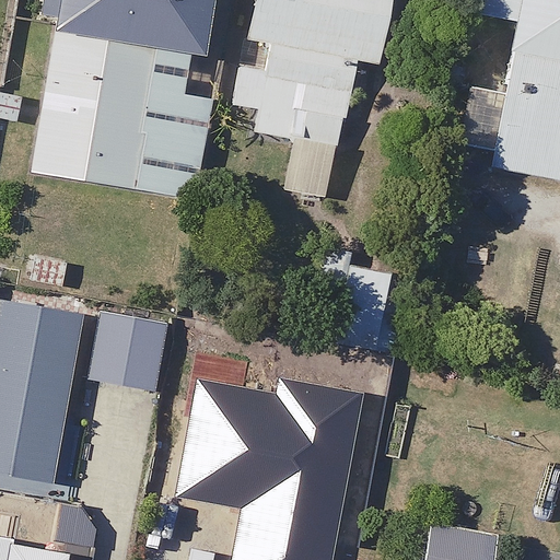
[(56,0),(32,176),(139,190),(158,55),(201,61),(210,0),(56,0)]
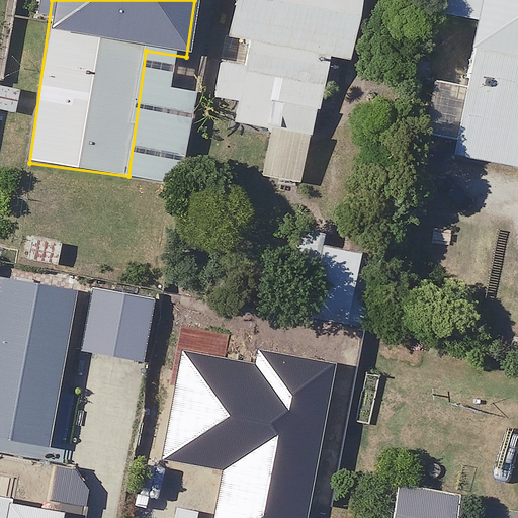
[(238,0),(231,37),(255,42),(253,55),(229,51),(220,97),(241,101),(237,121),(271,128),(261,180),(305,188),(316,132),(330,56),(351,60),(362,0),(238,0)]
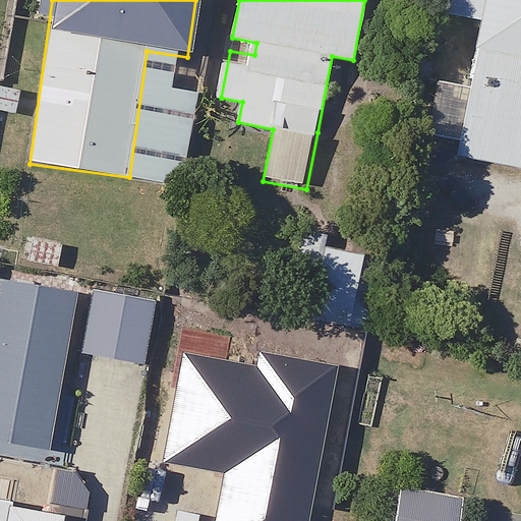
[(458,157),(520,168),(520,0),(450,0),(448,15),(482,22),(470,89),(439,82),(428,136),(460,141),(458,157)]
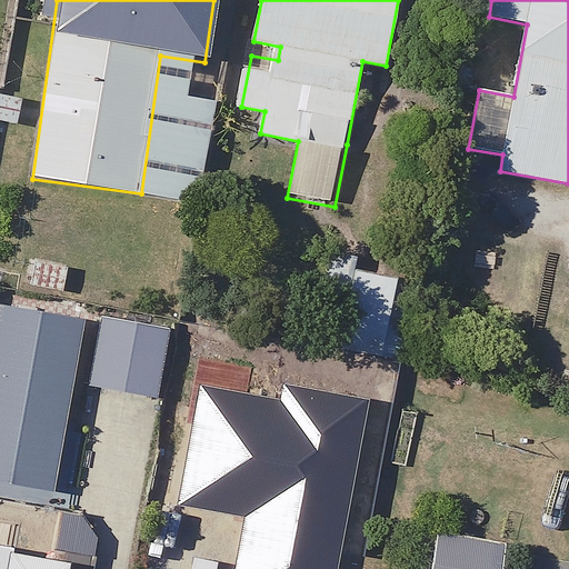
[(349,296),(341,358),(372,361),(386,362),(396,280),(357,276),(358,258),(328,255),(323,292),(349,296)]
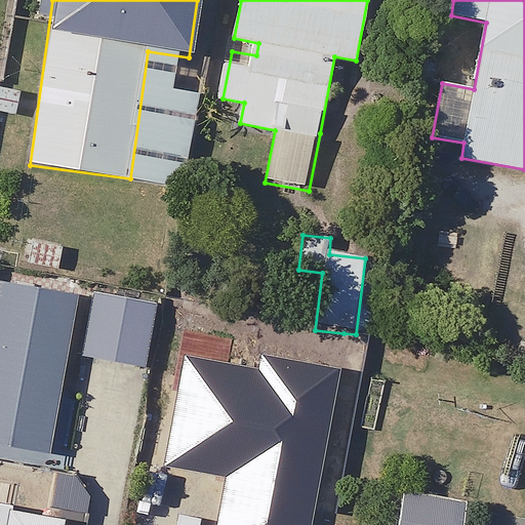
[(79,298),(3,283),(0,300),(0,444),(48,453),(79,298)]
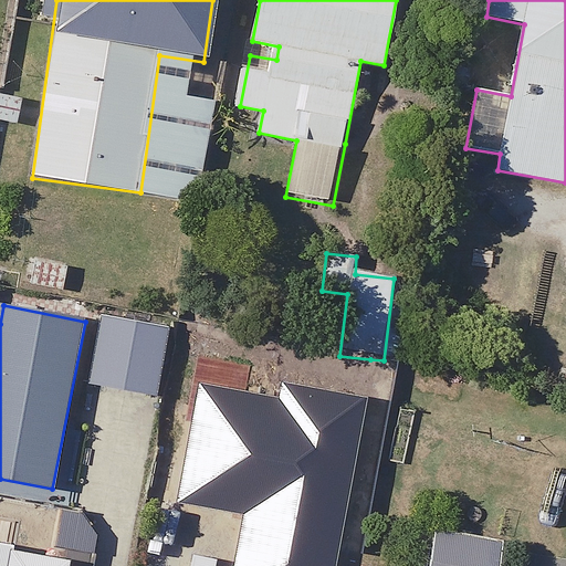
[(174,332),(102,317),(88,386),(159,400),(174,332)]
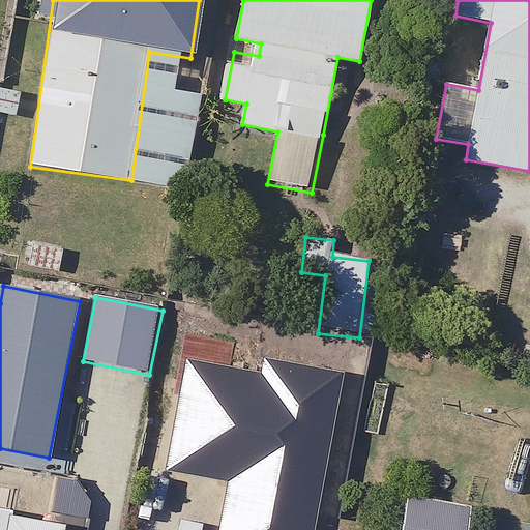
[(198,427),(151,419),(141,481),(187,490),(198,427)]
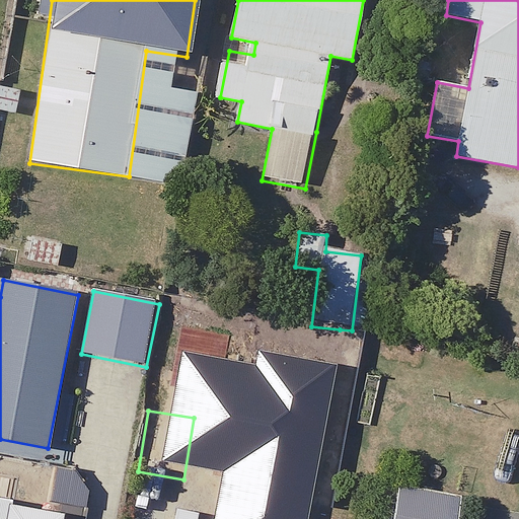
[(399,518),(458,518),(462,499),(405,490),(399,518)]
